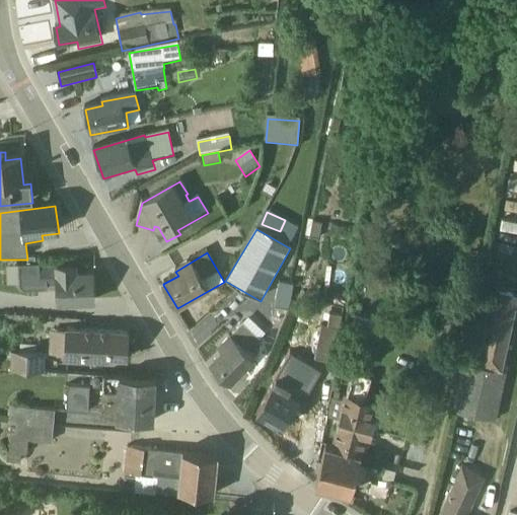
[(20,269),(20,290),(23,293),(47,292),(47,289),(56,288),(57,306),(94,304),(92,276),(76,277),(75,269),(39,271),(39,268),(20,269)]
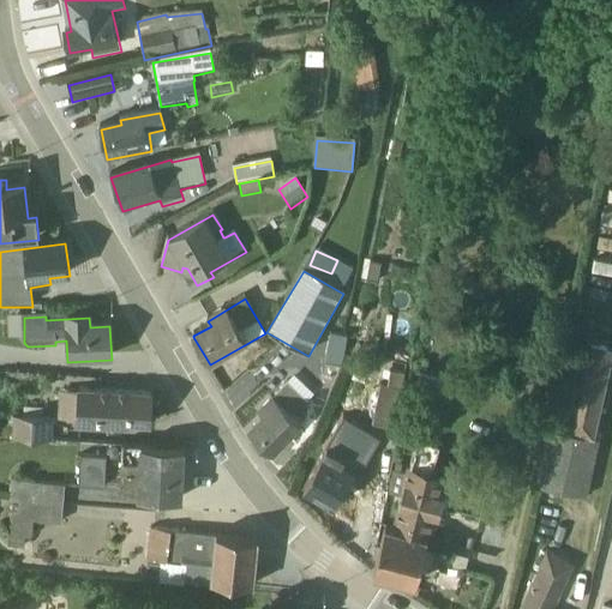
[(345,362),(348,336),(330,333),(327,361),(345,362)]
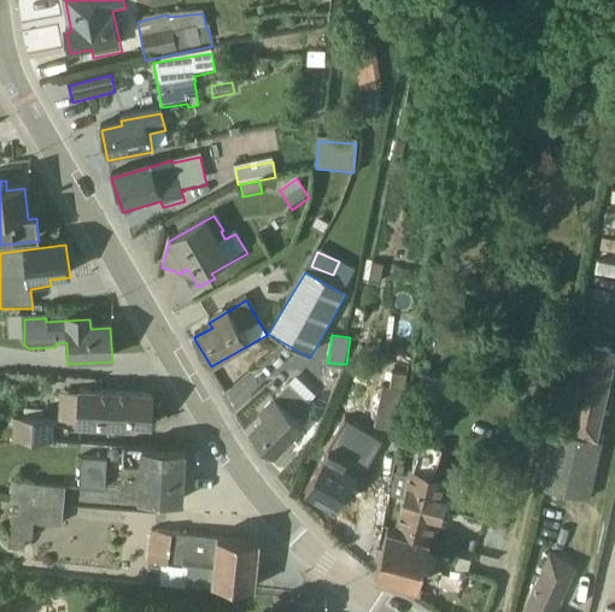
[(598,443),(614,369),(614,354),(587,347),(567,436),(554,434),(540,492),(590,502),(603,446),(598,443)]
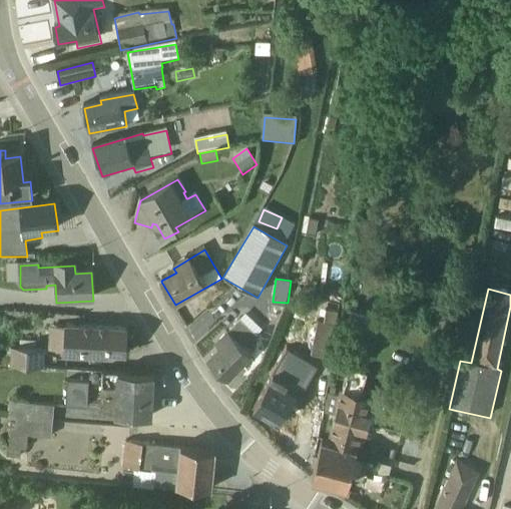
[(318,324),(312,357),(330,360),(339,314),(327,312),(324,325),(318,324)]
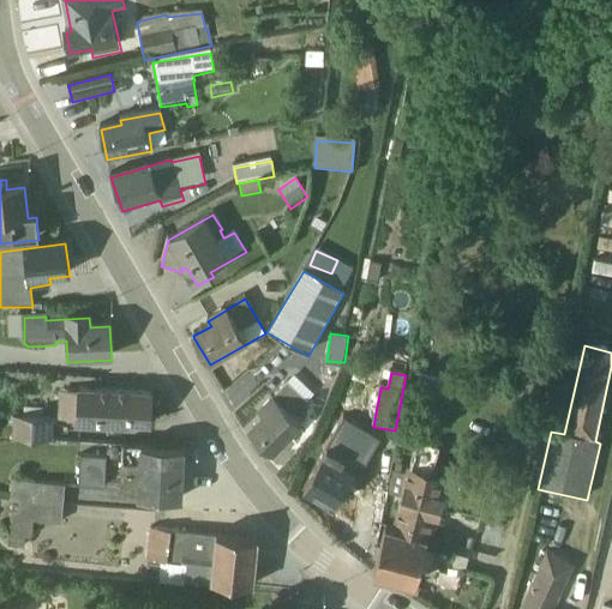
[(456,386),(420,379),(417,396),(453,403),(456,386)]
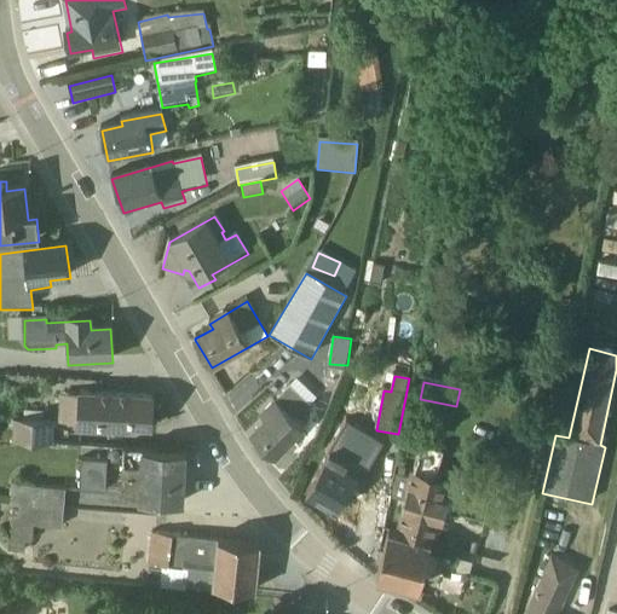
[(312,404),(294,384),(276,404),(274,403),(259,417),(265,423),(251,438),(275,461),(304,430),(295,423),(312,404)]
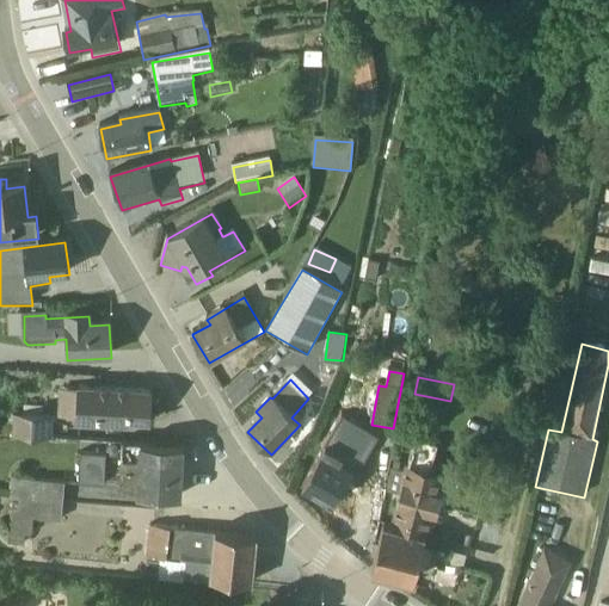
[(77,422),(77,428),(128,431),(128,424),(149,425),(151,395),(79,391),(79,394),(61,393),(59,420),(77,422)]
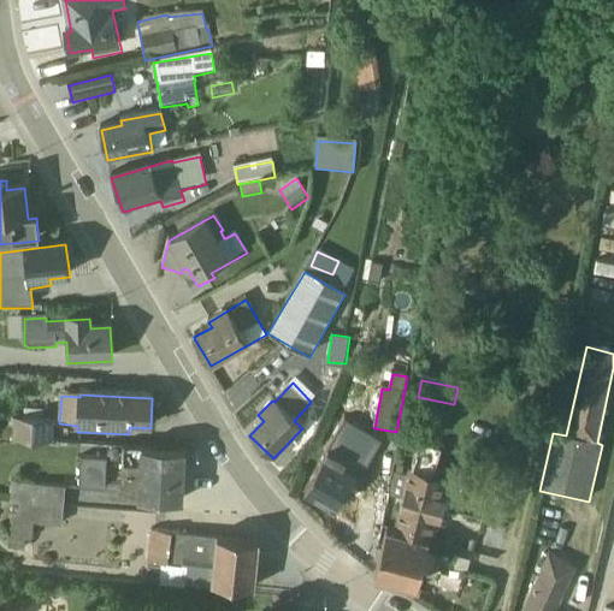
[(12,443),(53,445),(54,422),(45,422),(45,413),(25,413),(24,421),(13,420),(12,423),(10,423),(10,431),(12,431),(12,443)]
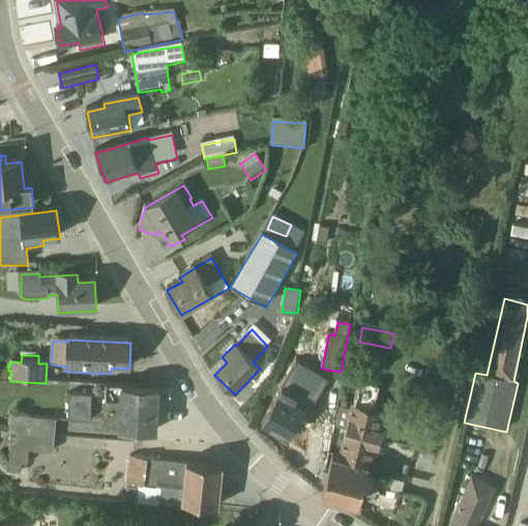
[(311,380),(294,370),(262,424),(283,436),(288,440),(305,409),(297,404),(311,380)]
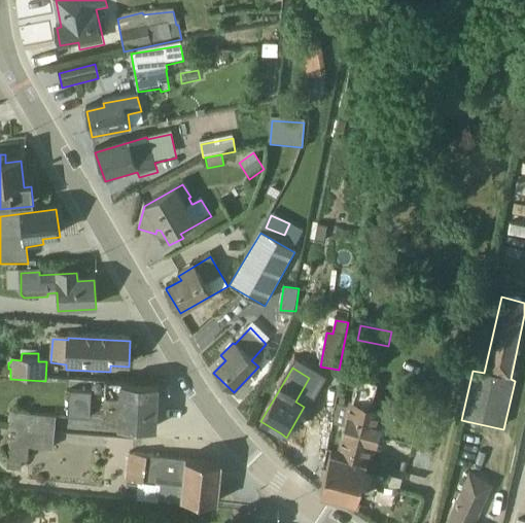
[(386,432),(380,429),(391,431),(394,419),(383,416),(384,413),(371,409),(377,387),(358,381),(352,405),(350,404),(348,409),(338,407),(334,426),(343,428),(336,456),(331,456),(321,495),(356,503),(368,462),(373,462),(380,439),(383,440),(386,432)]
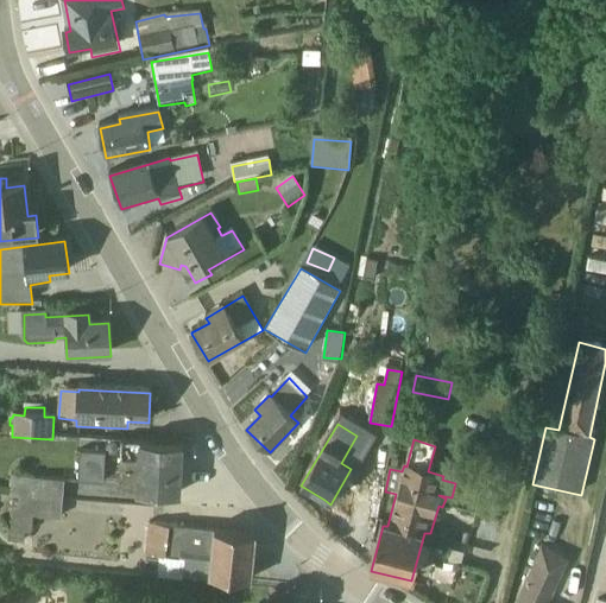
[(121,444),(119,493),(180,496),(182,446),(121,444)]
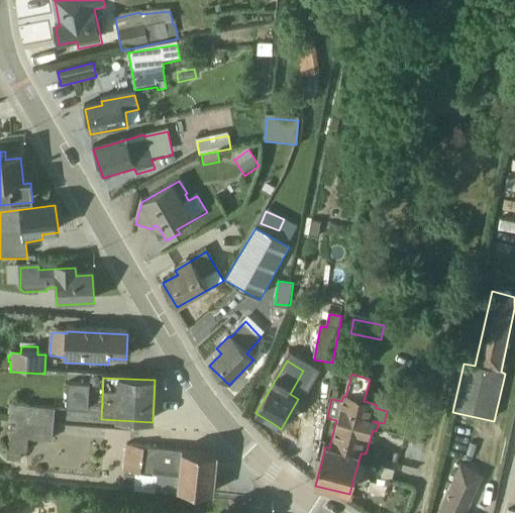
[(90,388),(69,386),(67,412),(88,413),(90,388)]
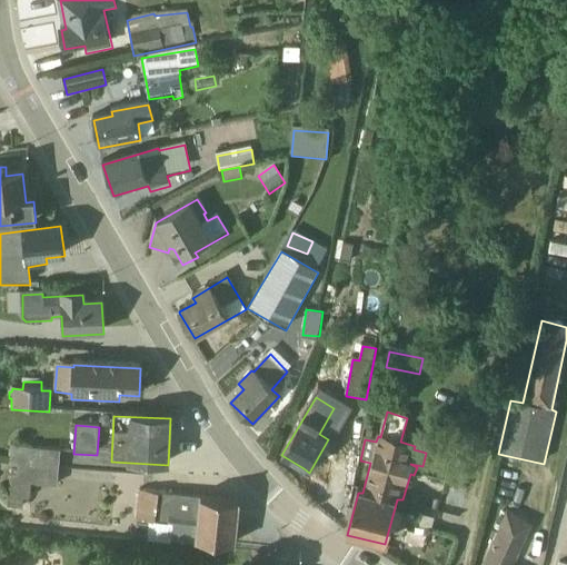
[(10,448),(9,468),(59,472),(61,452),(10,448)]
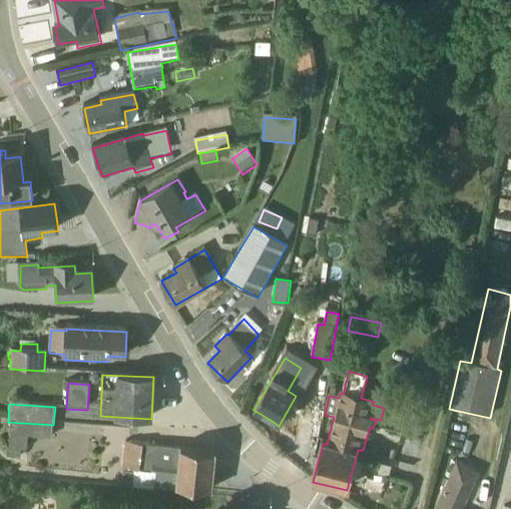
[(8,450),(7,460),(20,461),(21,452),(26,452),(28,437),(52,439),(53,425),(16,423),(15,431),(12,430),(10,450),(8,450)]
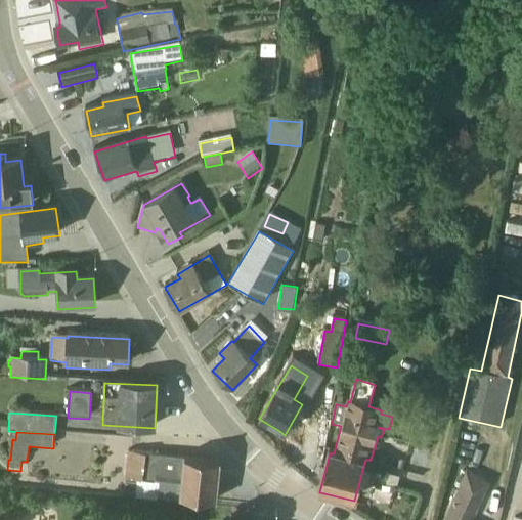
[(220,463),(128,452),(124,481),(126,481),(125,492),(136,494),(136,495),(216,504),(220,463)]
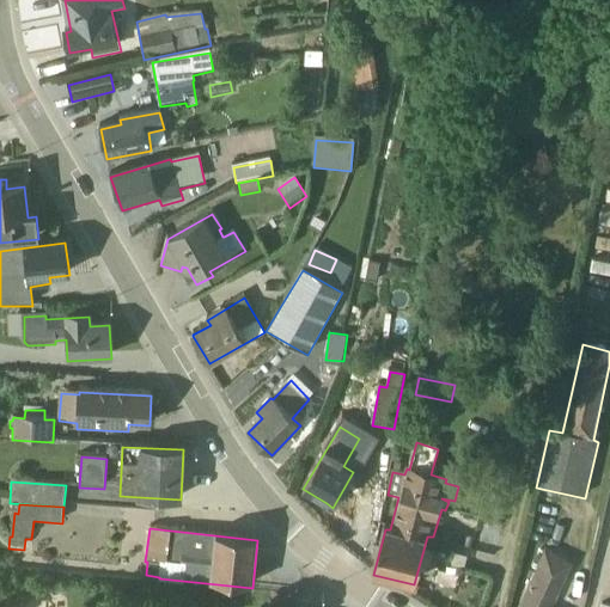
[(554,606),(573,566),(546,552),(519,606),(554,606)]
